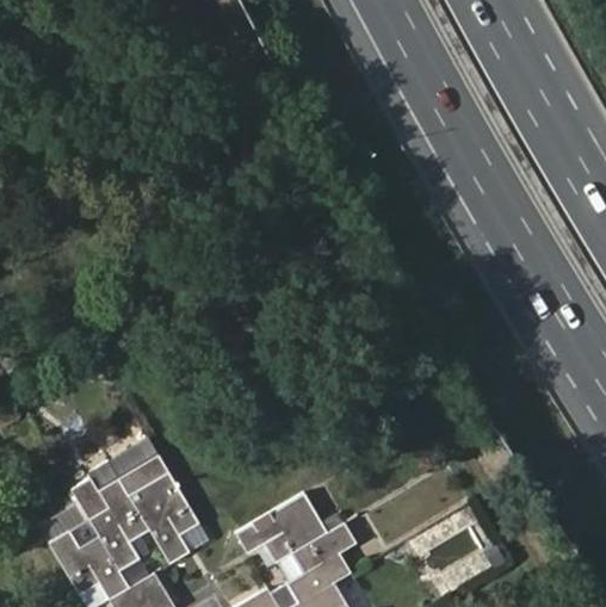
[(263,268),(246,271),(249,289),(266,285),(263,268)]
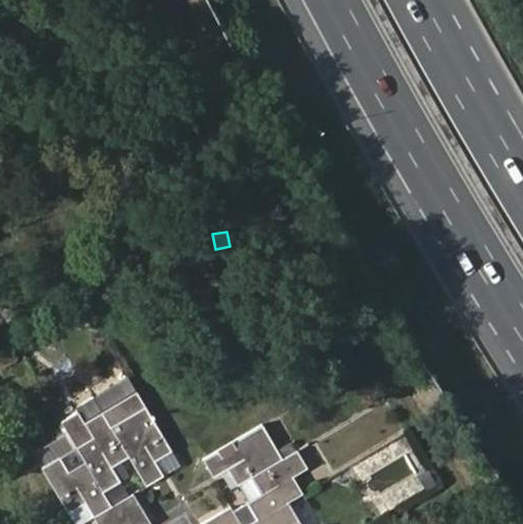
[(18,361),(10,348),(0,354),(0,361),(4,369),(18,361)]
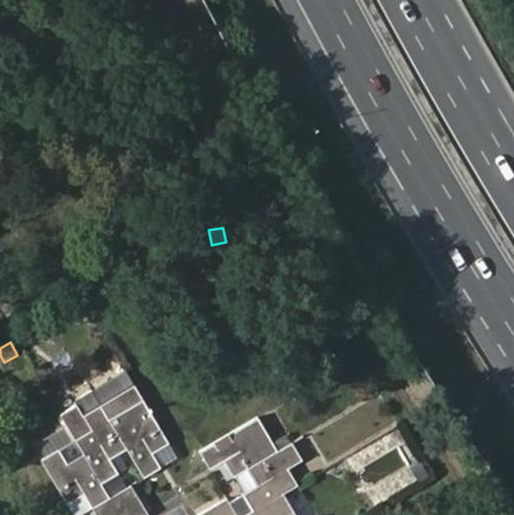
[(124,368),(92,388),(101,405),(136,384),(124,368)]
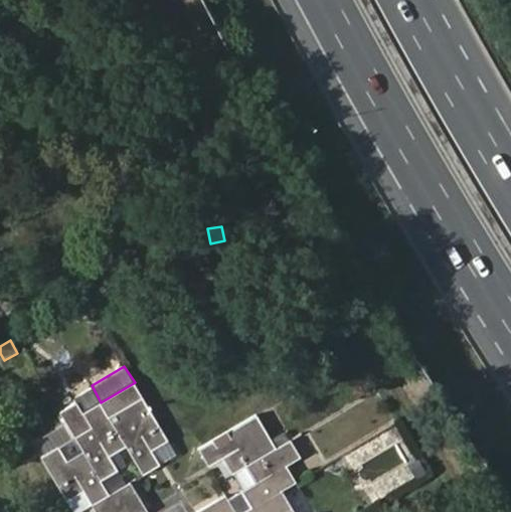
[(153,450),(169,442),(135,382),(101,402),(84,411),(77,398),(59,409),(83,451),(66,461),(57,447),(39,457),(65,502),(81,492),(90,506),(104,497),(109,494),(101,481),(117,472),(108,455),(124,446),(142,476),(162,465),(153,450)]
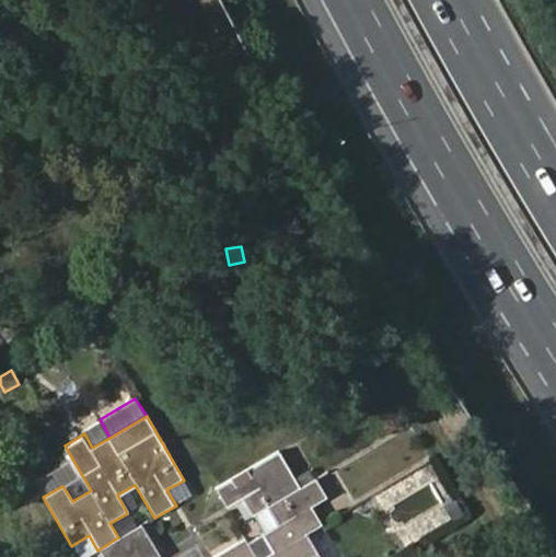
[(100,419),(81,430),(84,433),(92,448),(109,438),(100,419)]
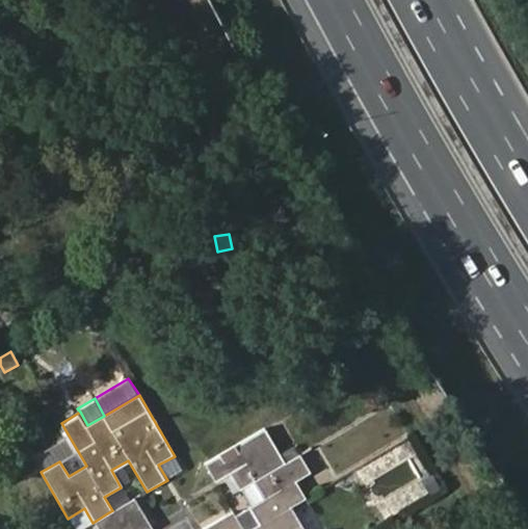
[(281,455),(266,430),(206,467),(218,483),(231,476),(240,492),(254,482),(265,502),(252,510),(238,519),(243,527),(244,528),(306,528),(293,509),(307,501),(296,482),(311,474),(299,455),(286,464),(281,455)]
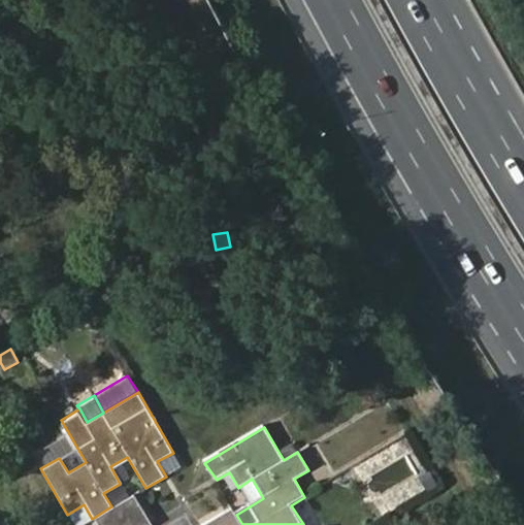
[(59,458),(51,445),(33,455),(40,468),(59,458)]
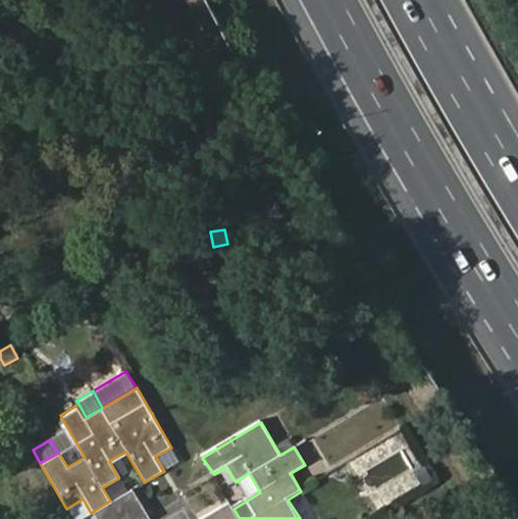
[(275,447),(280,455),(294,447),(289,439),(275,447)]
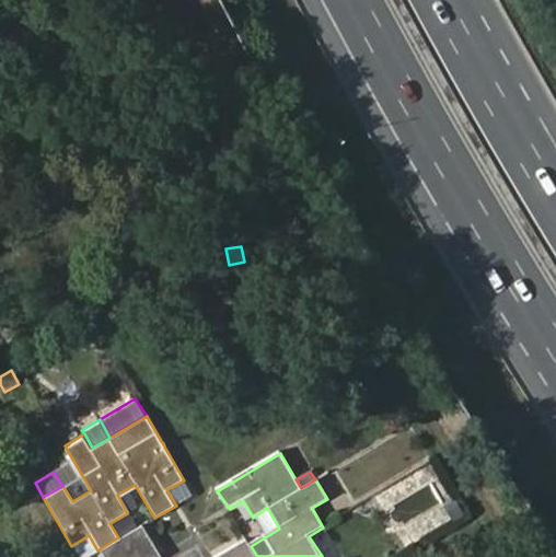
[(184,480),(166,489),(176,506),(192,495),(184,480)]
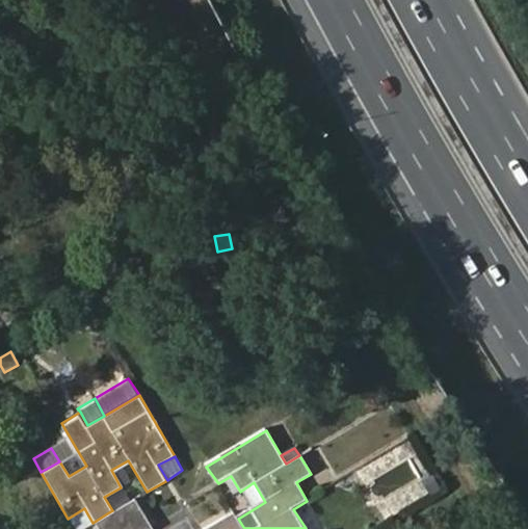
[(254,482),(240,492),(252,510),(265,502),(254,482)]
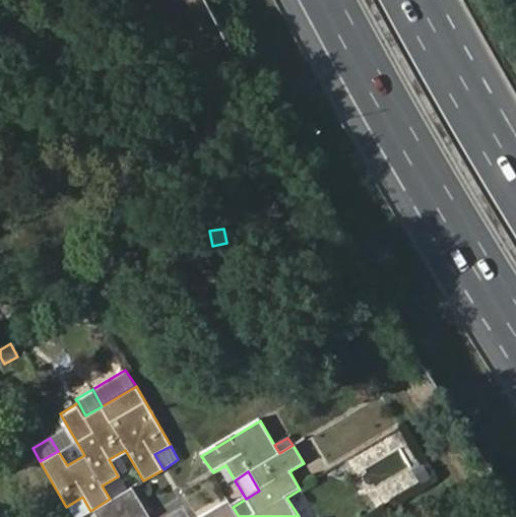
[(118,476),(102,486),(110,499),(126,490),(118,476)]
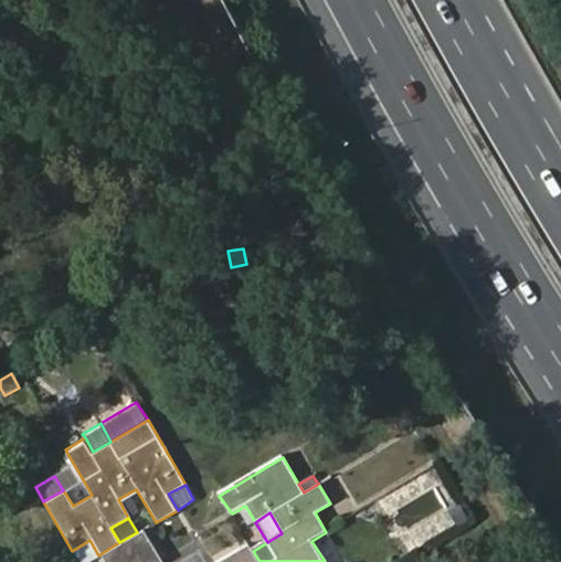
[(137,532),(119,542),(114,545),(98,555),(102,561),(160,561),(143,529),(137,532)]
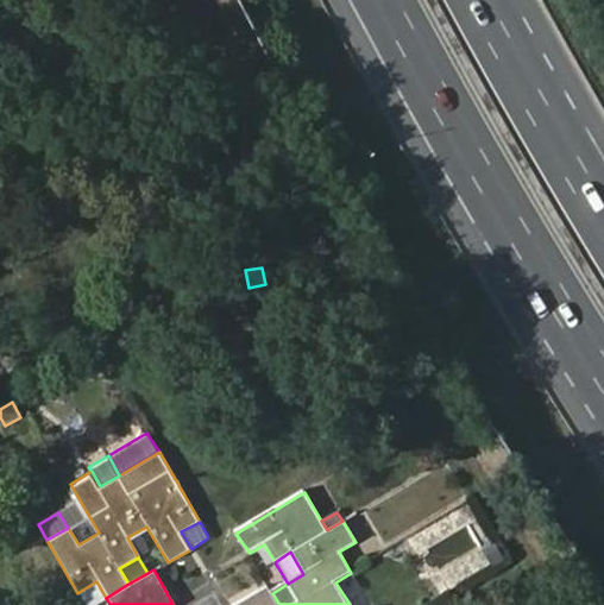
[(94,604),(106,598),(96,581),(77,593),(83,604),(94,604)]
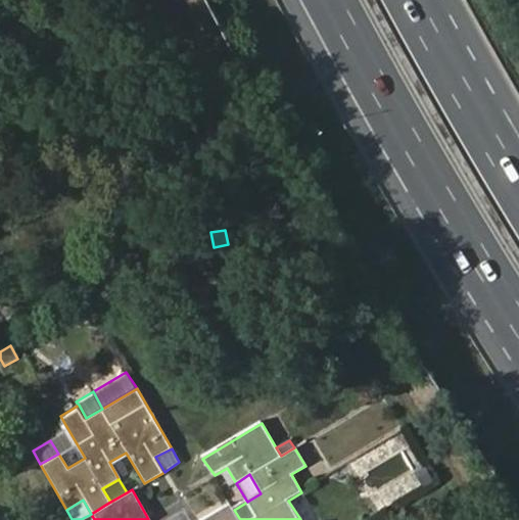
[(240,519),(239,518),(234,510),(232,505),(206,519),(240,519)]
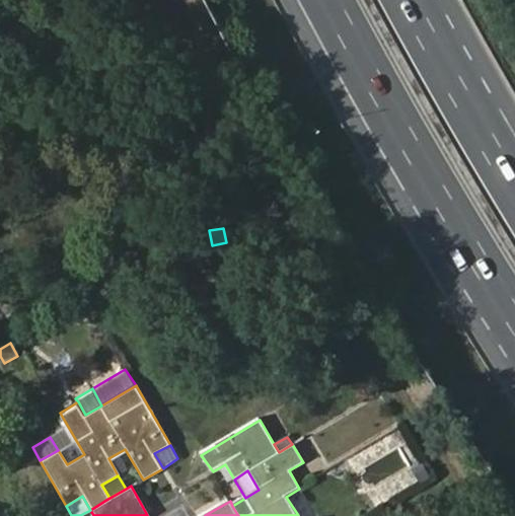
[(317,515),(311,503),(298,509),(301,515),(317,515)]
